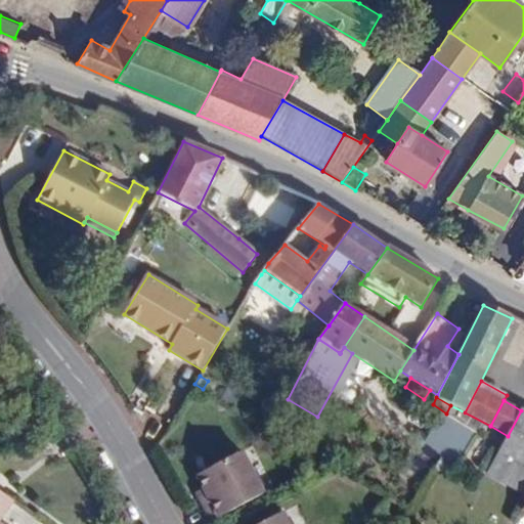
[(523,411),(521,410),(508,436),(499,451),(523,465),(523,411)]
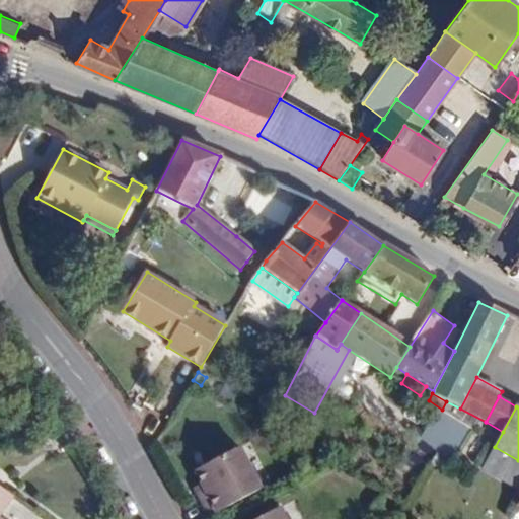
[(269,427),(286,436),(290,428),(273,419),(269,427)]
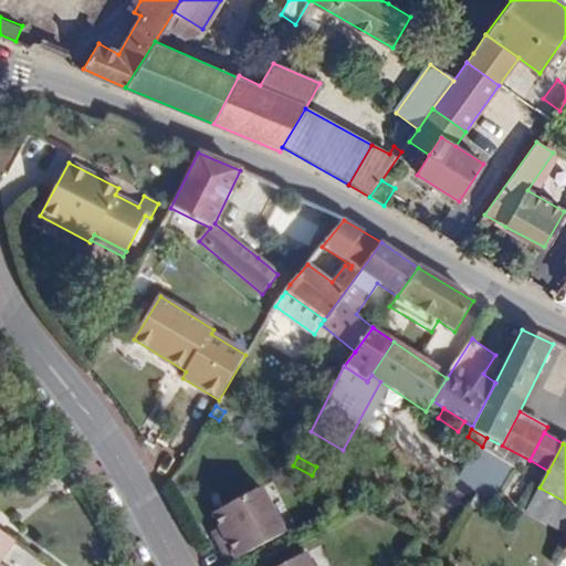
[(565,502),(540,488),(526,513),(565,535),(565,502)]
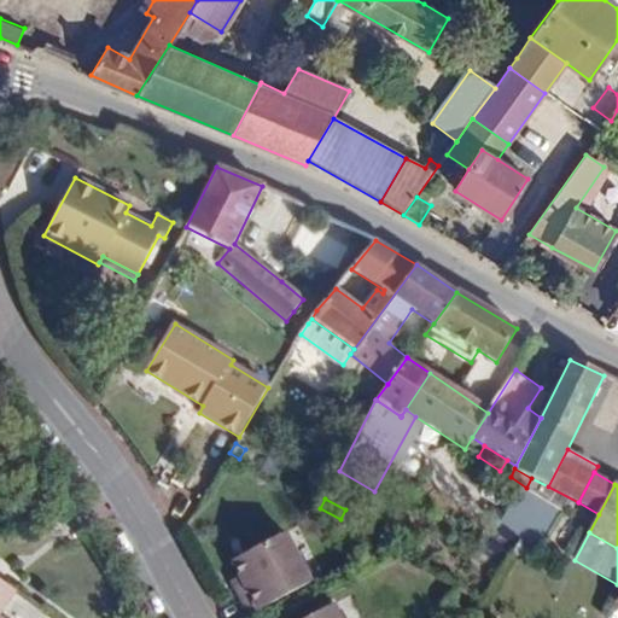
[(244,582),(235,587),(250,614),(312,583),(286,534),(233,561),(239,573),(244,582)]
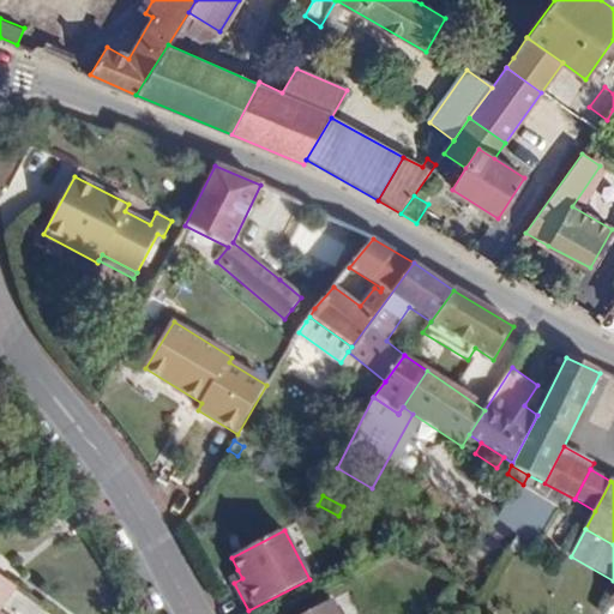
[(229,575),(234,583),(242,578),(238,570),(229,575)]
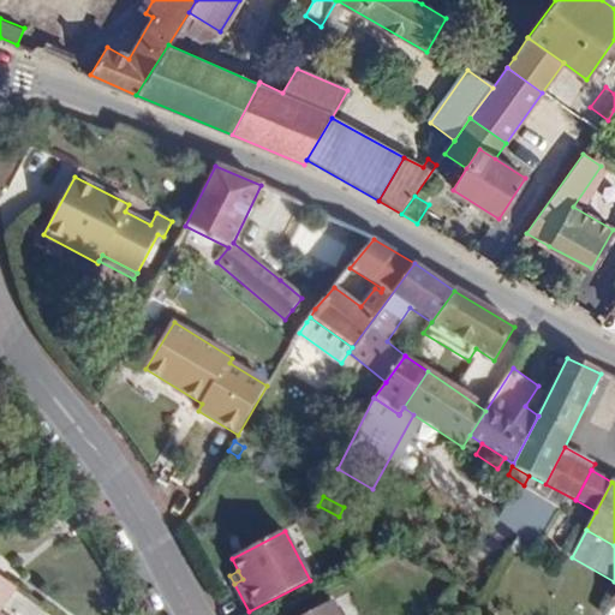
[(0,614),(0,609),(15,589),(0,578),(0,614)]
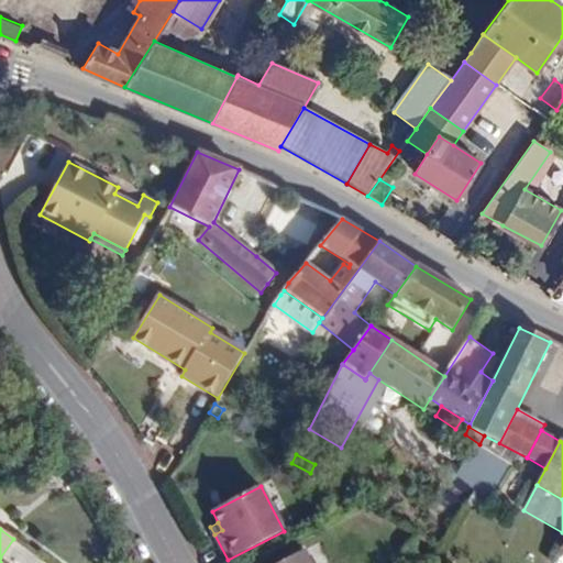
[(309,562),(304,552),(282,562),(309,562)]
